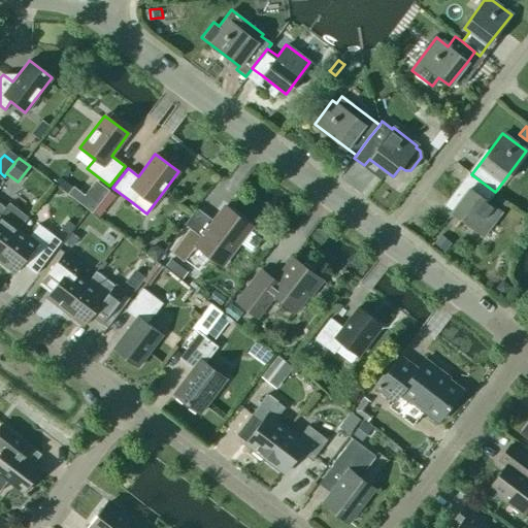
[(444,203),(443,205),(452,211),(451,211),(483,235),(500,211),(488,202),(495,192),(471,174),(468,172),(467,173),(467,174),(444,204),(444,203)]
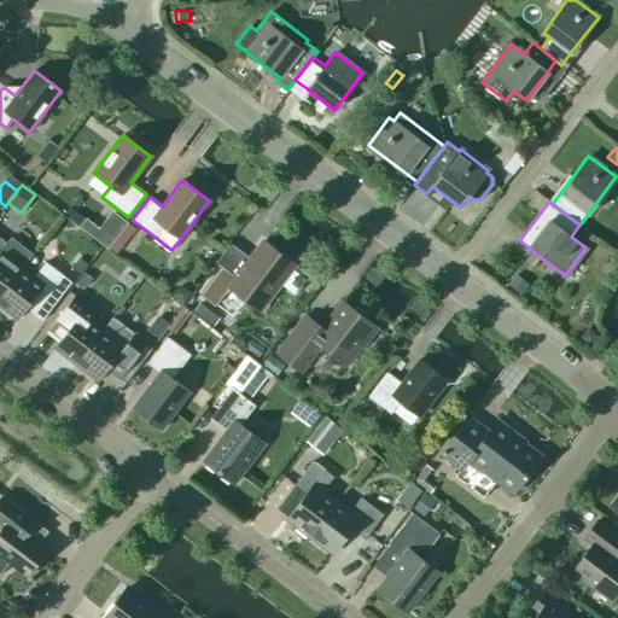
[(128,222),(109,248),(109,249),(116,254),(135,228),(128,222)]
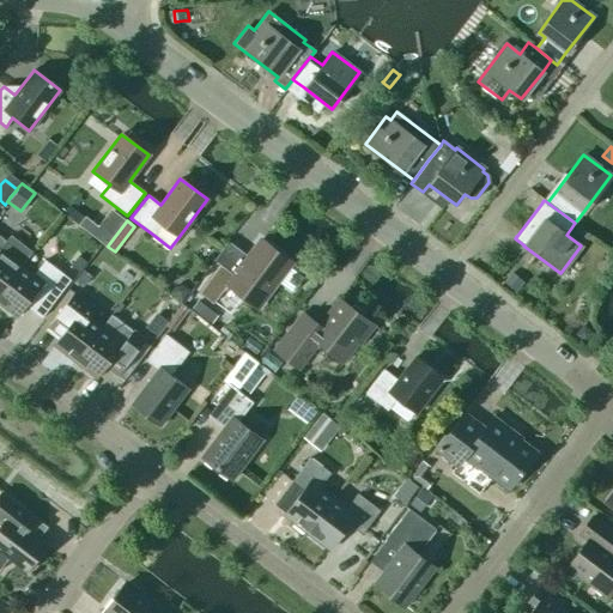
[(0,292),(31,252),(10,235),(6,241),(0,236),(0,292)]
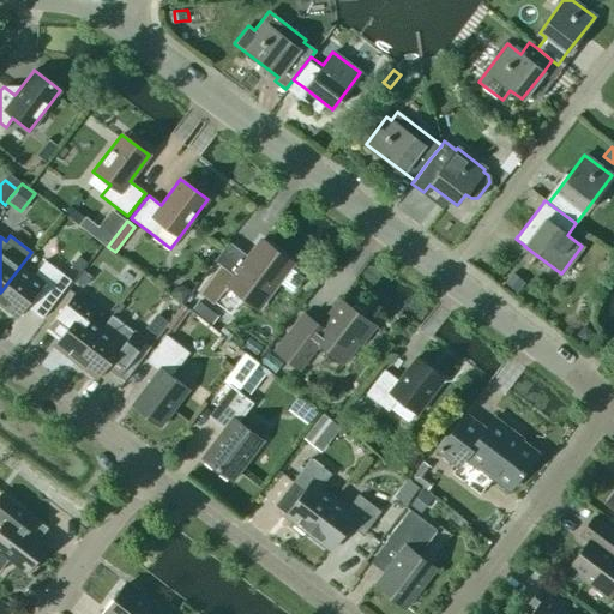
[(221,265),(199,293),(214,304),(227,286),(258,308),(292,263),(260,240),(248,256),(234,275),(221,265)]
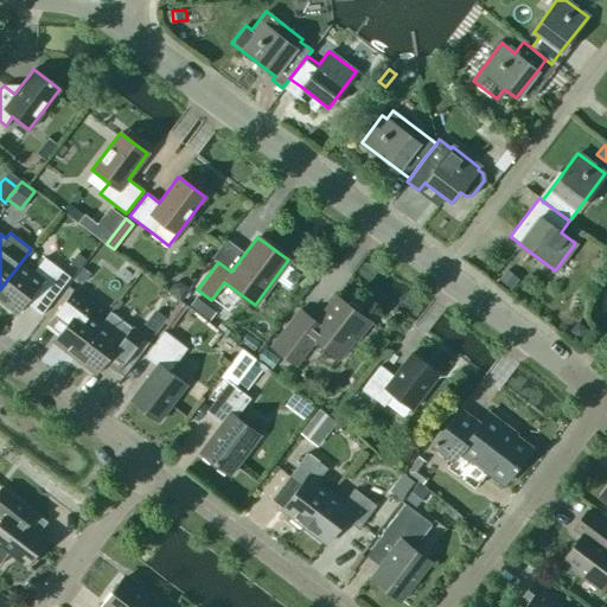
[(75,256),(70,263),(78,269),(87,260),(77,253),(75,256)]
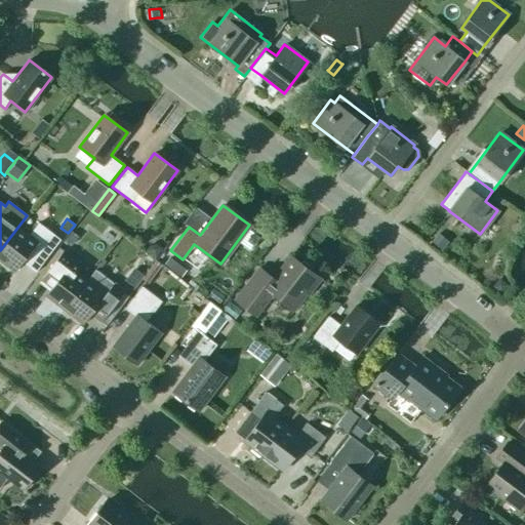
[(28,235),(18,228),(0,251),(0,260),(14,272),(22,263),(35,272),(59,240),(38,223),(28,235)]
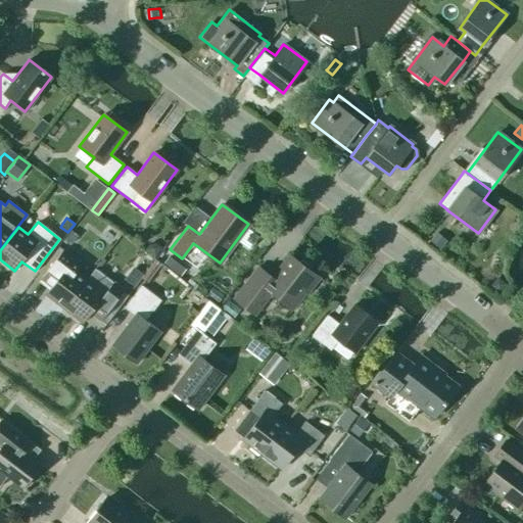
[(73,231),(72,230),(64,239),(66,241),(70,244),(72,243),(78,235),(73,231)]
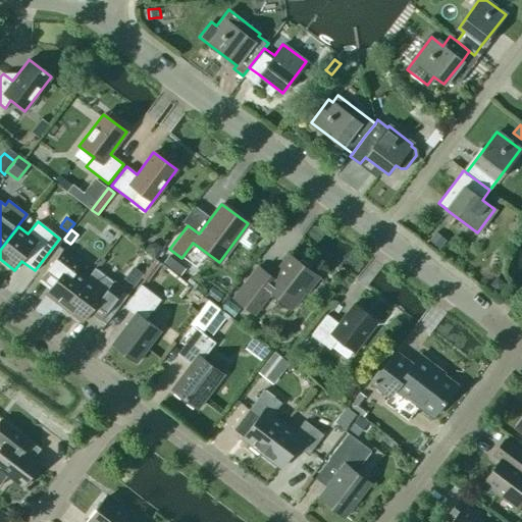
[(427,241),(438,249),(446,241),(434,232),(427,241)]
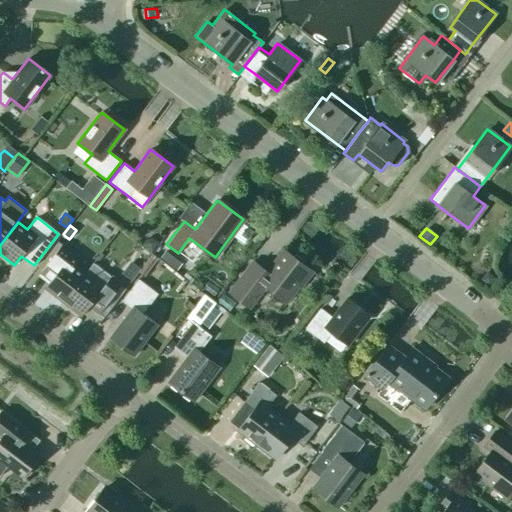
[(147,239),(142,245),(148,249),(151,252),(158,242),(155,240),(152,237),(147,239)]
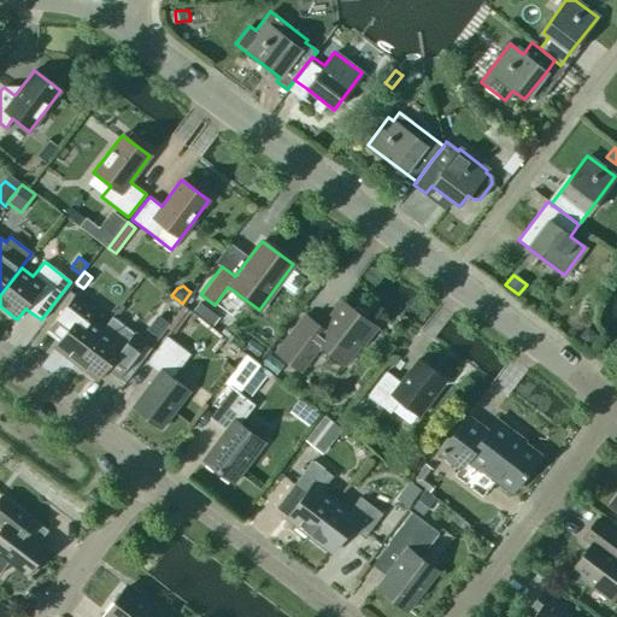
[(75,364),(101,329),(90,319),(97,312),(74,294),(50,327),(62,336),(53,347),(75,364)]
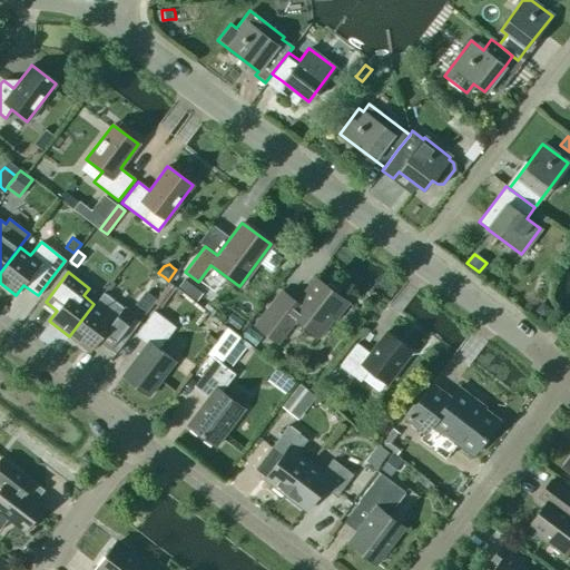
[(347,303),(314,277),(295,302),(281,291),(254,325),(276,343),(295,318),(318,336),(332,318),(334,321),(347,303)]
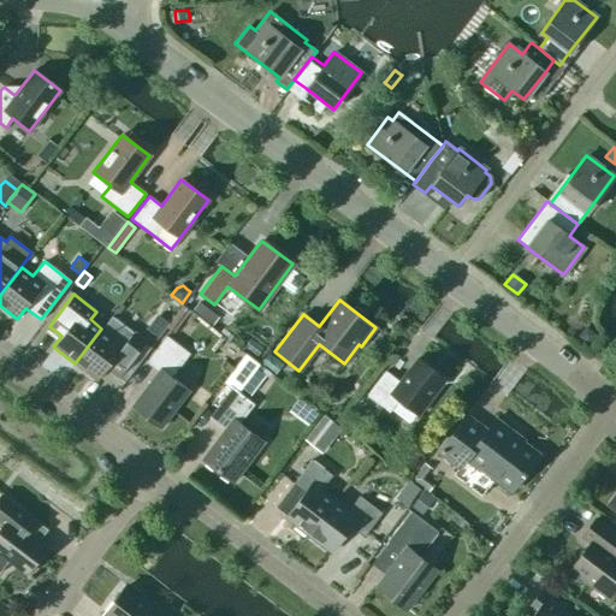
[(218,330),(224,321),(199,302),(193,311),(218,330)]
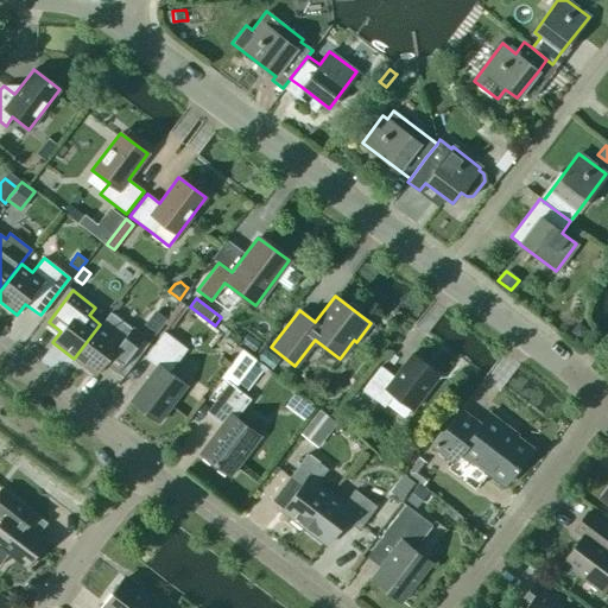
[(147,320),(144,324),(150,329),(156,334),(166,318),(154,310),(151,315),(147,320)]
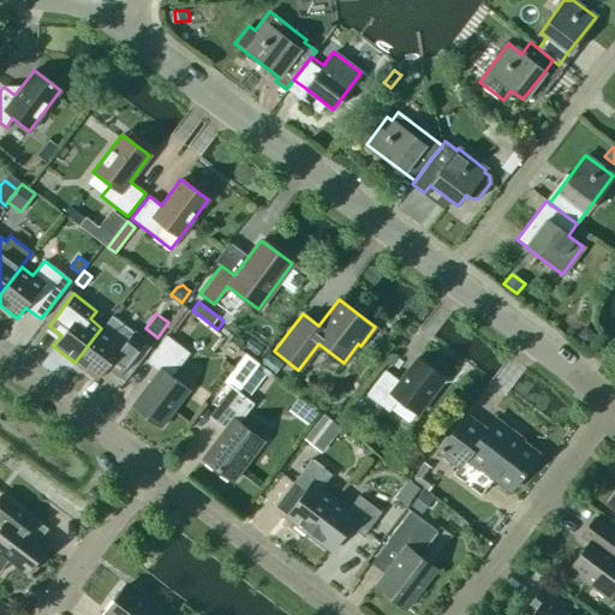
[(101,328),(75,363),(97,380),(106,368),(118,377),(145,341),(111,316),(101,328)]
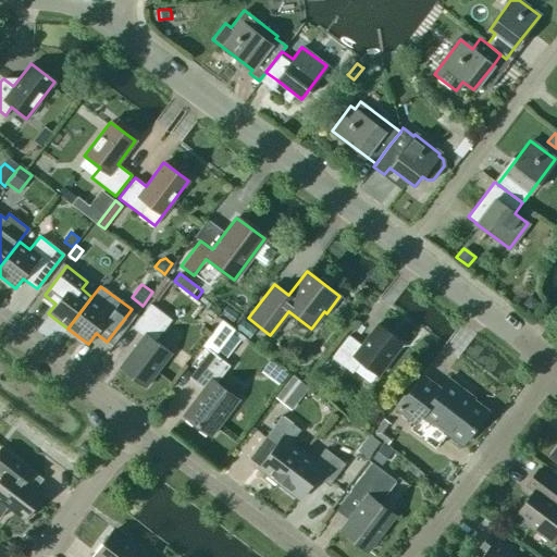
[(530,294),(521,305),(531,312),(540,301),(531,295),(530,294)]
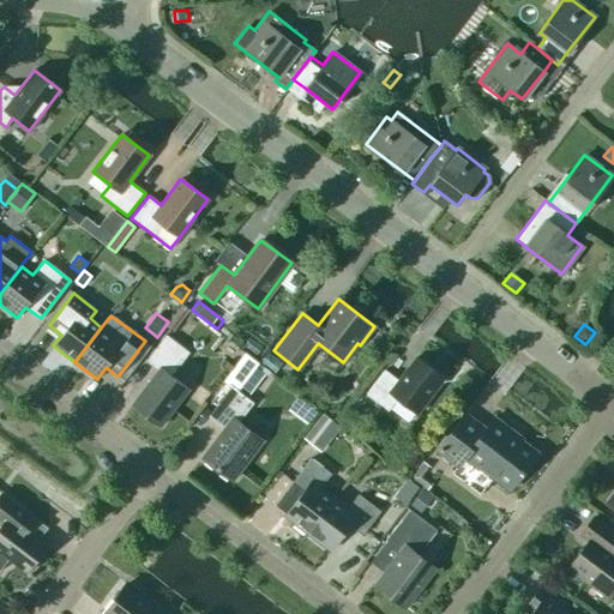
[(160,427),(187,389),(170,377),(188,353),(164,335),(144,361),(157,371),(131,405),(160,427)]
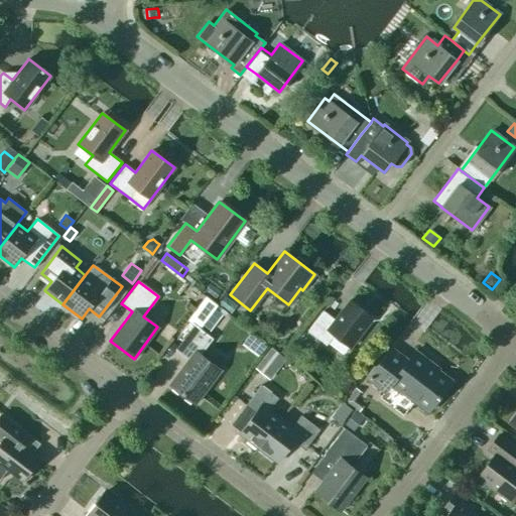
[(216,304),(205,296),(190,315),(210,330),(221,314),(213,308),(216,304)]
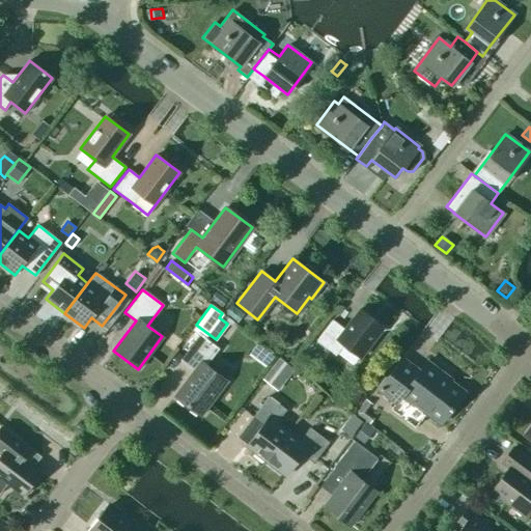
[(360,358),(384,328),(359,309),(343,329),(332,319),(315,340),(335,355),(343,344),(360,358)]
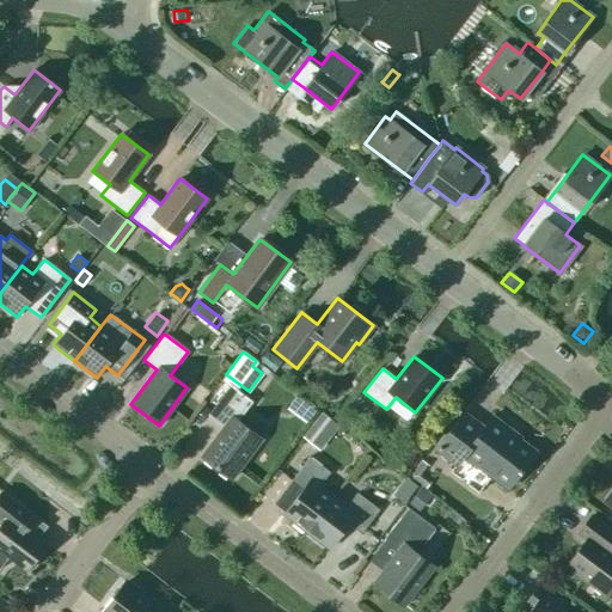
[(231,479),(262,439),(237,421),(251,402),(230,385),(207,416),(222,427),(201,457),(231,479)]
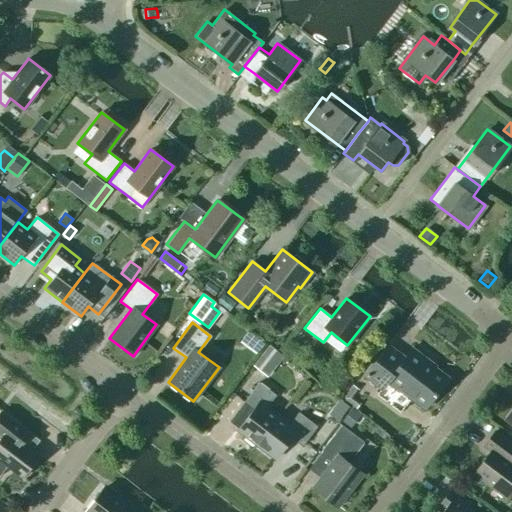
[(243,337),(239,341),(255,354),(263,344),(247,331),(244,334),(243,337)]
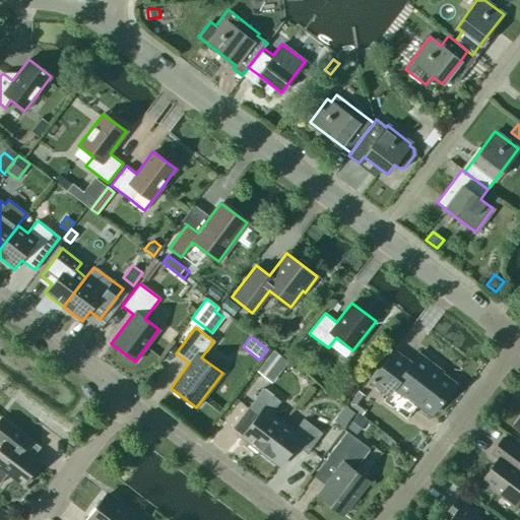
[(286,362),(272,349),(256,371),(270,382),(286,362)]
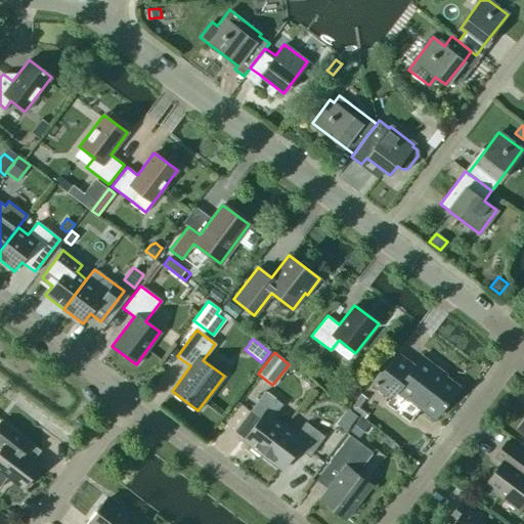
[(434,419),(459,386),(444,376),(445,375),(422,356),(413,365),(396,352),(372,385),(390,399),(395,392),(407,400),(408,399),(434,419)]
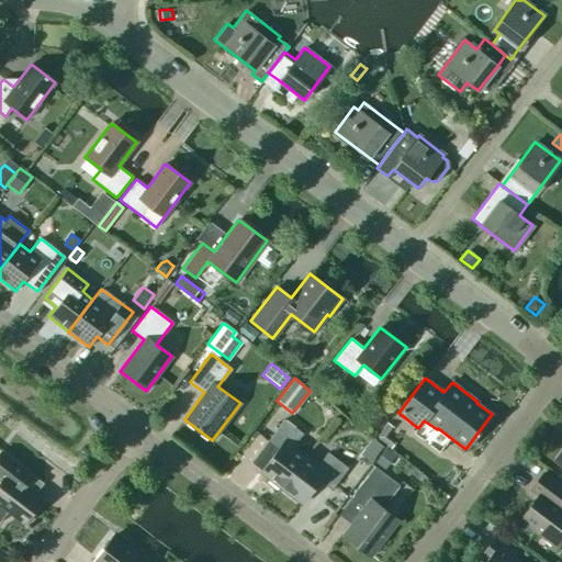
[(280,489),(305,456),(293,446),(302,434),(283,419),(267,441),(277,449),(260,472),(280,489)]
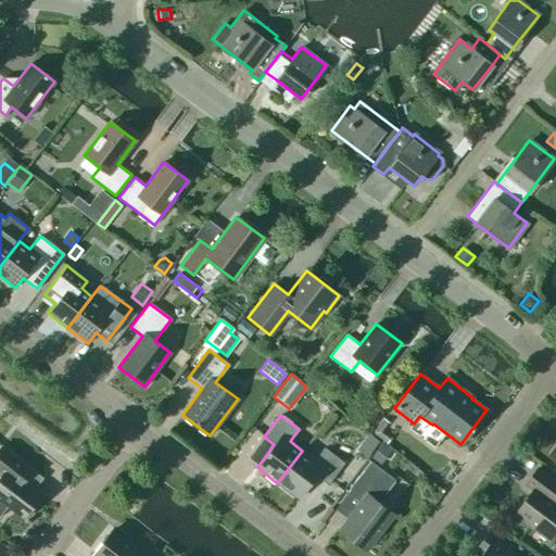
[(380,439),(380,440),(384,444),(389,438),(380,432),(388,421),(382,417),(371,432),(380,439)]
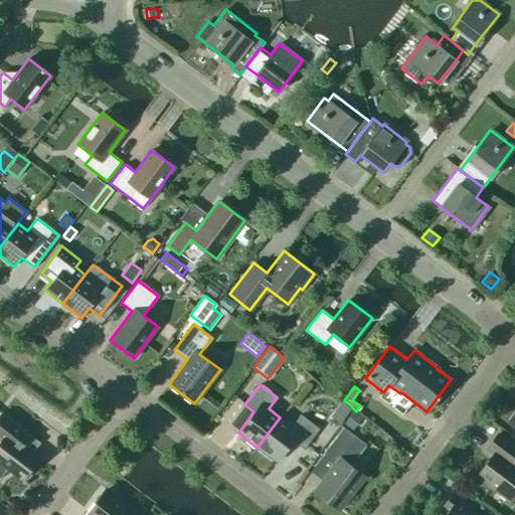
[(331,413),(330,416),(341,423),(342,421),(351,409),(350,409),(340,401),(334,409),(331,413)]
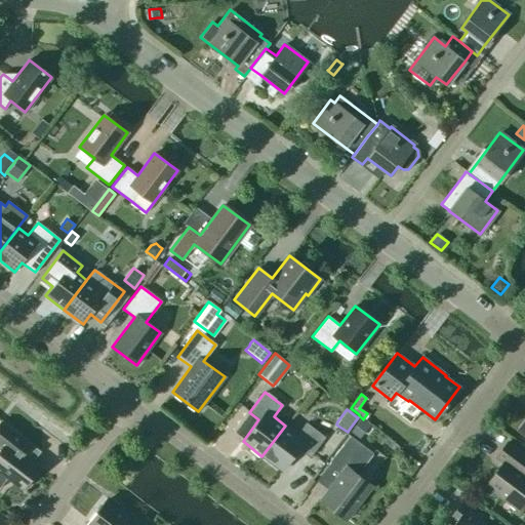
[(363,420),(363,419),(359,415),(357,417),(358,417),(349,430),(356,435),(360,428),(368,433),(372,427),(363,420)]
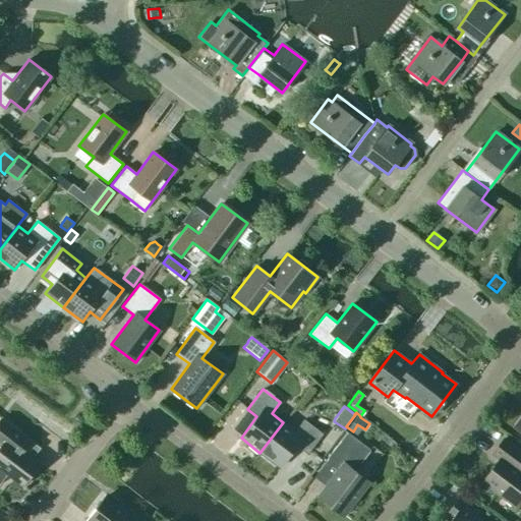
[(0,482),(6,474),(21,486),(40,463),(32,457),(20,448),(13,443),(20,433),(1,418),(0,419),(0,444),(1,445),(0,446),(0,482)]
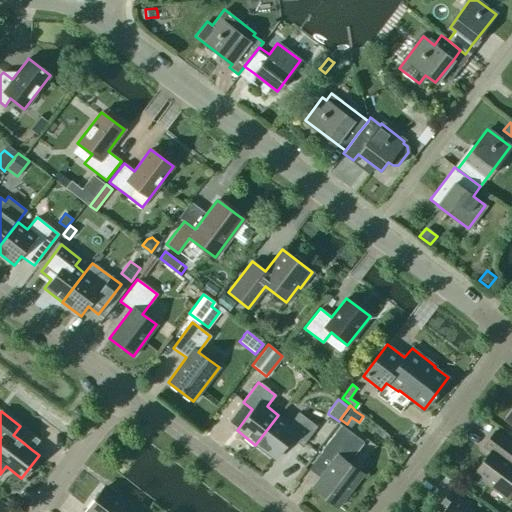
[(290,423),(278,415),(255,445),(274,459),(290,438),(301,447),(317,427),(298,412),(290,423)]
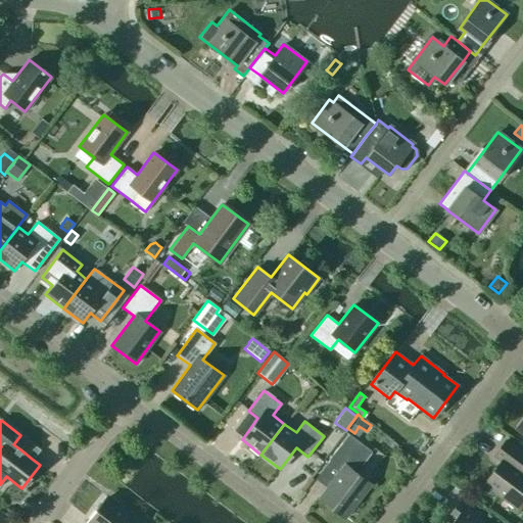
[(340,470),(319,498),(344,518),(370,484),(354,473),(371,452),(348,434),(328,461),(340,470)]
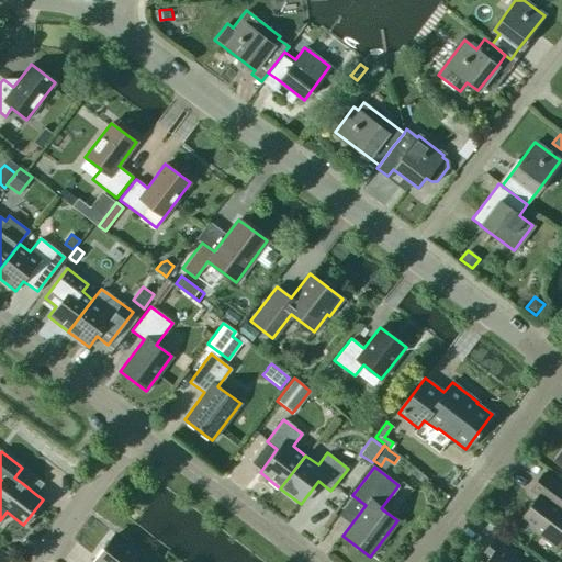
[(561,487),(543,473),(530,490),(538,495),(519,519),(554,546),(561,535),(561,487)]
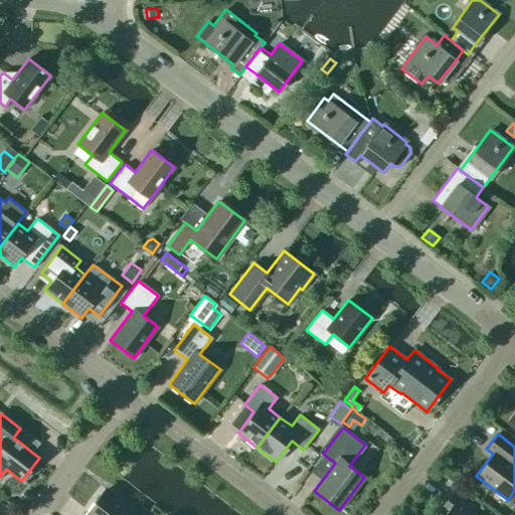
[(138,514),(105,490),(84,514),(138,514)]
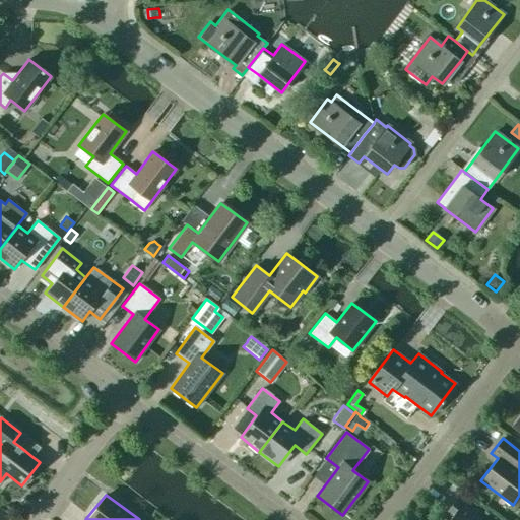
[(476,510),(458,496),(445,513),(451,517),(448,519),(480,519),(473,514),(476,510)]
